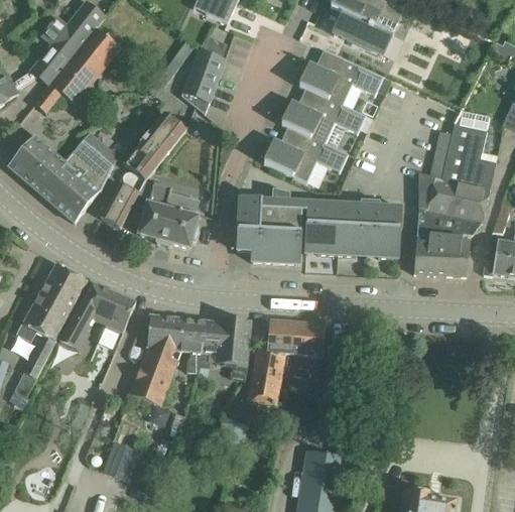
[(29,70),(30,71),(36,76),(48,86),(62,69),(72,56),(95,27),(105,15),(87,0),(68,24),(57,16),(41,35),(51,43),(29,70)]
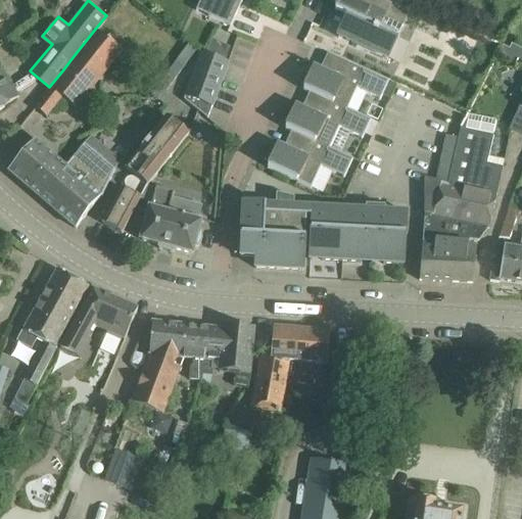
[(211,0),(206,12),(229,22),(239,0),(211,0)]
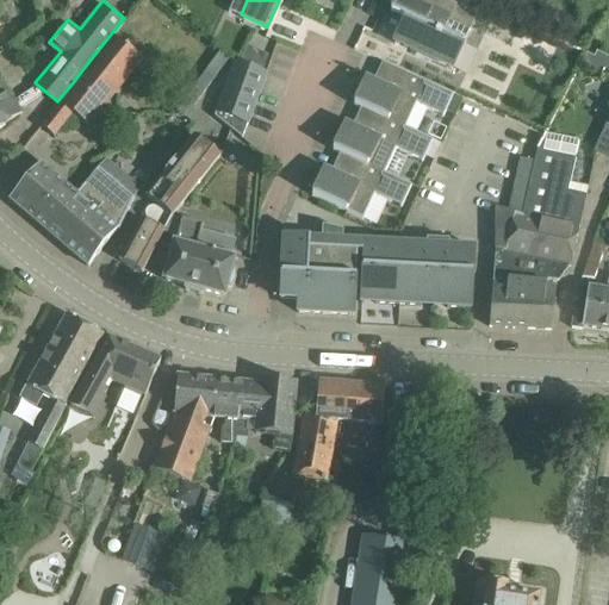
[(393,0),(390,8),(403,14),(392,38),(451,64),(463,39),(476,12),(476,11),(466,6),(453,0),(393,0)]
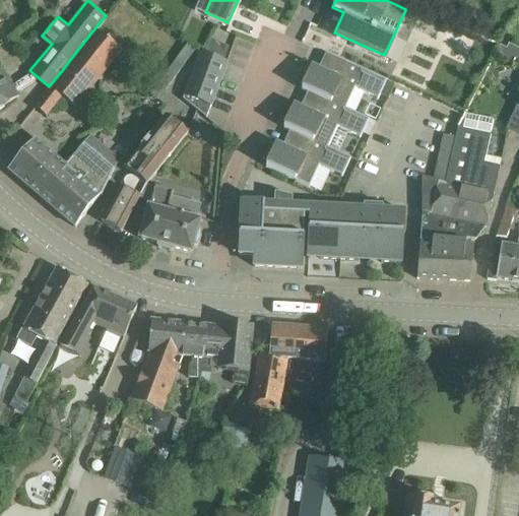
[(95,27),(72,57),(96,77),(121,47),(95,27)]
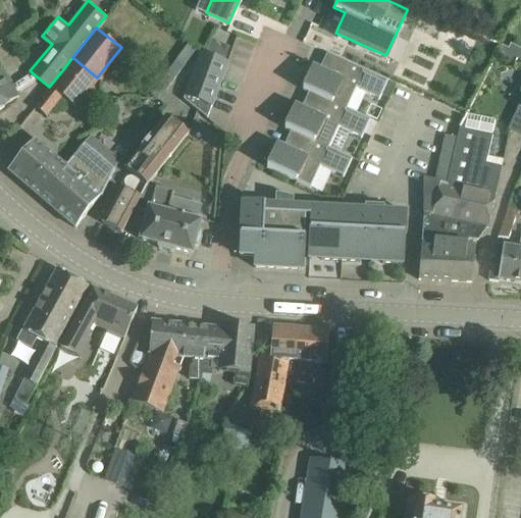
[(520,47),(509,41),(503,55),(520,63),(520,47)]
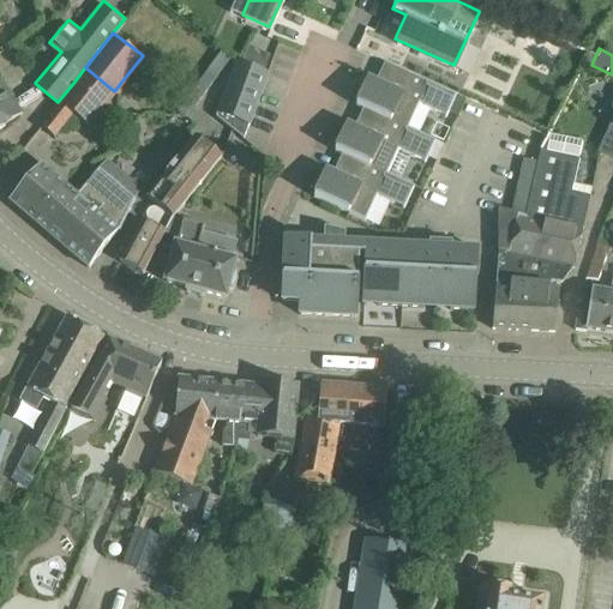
[(185,96),(194,103),(228,55),(220,49),(185,96)]
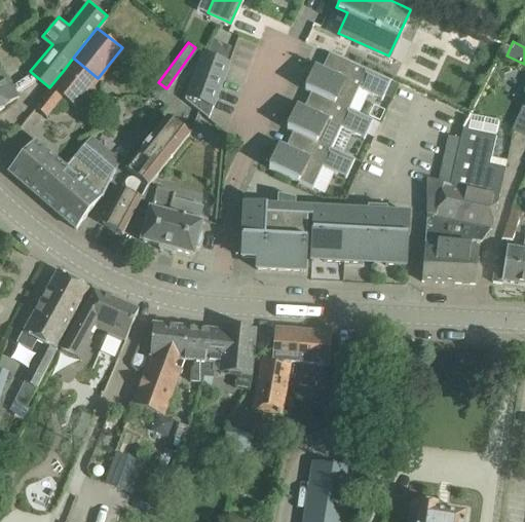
[(381,97),(389,78),(329,49),(328,50),(333,53),(326,70),(314,65),(304,87),(314,92),(371,118),(372,117),(348,106),(358,86),(381,97)]
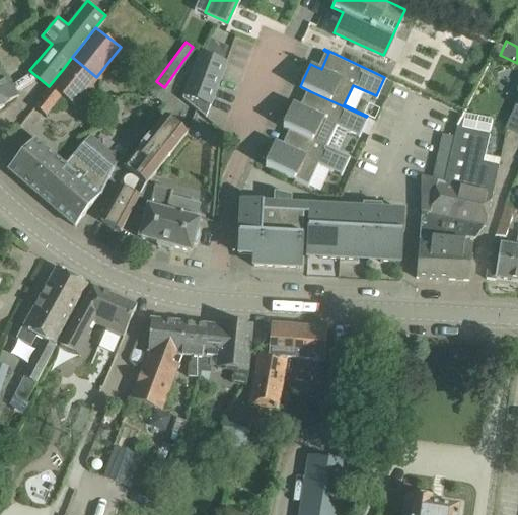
[(198,50),(180,95),(205,115),(225,60),(198,50)]
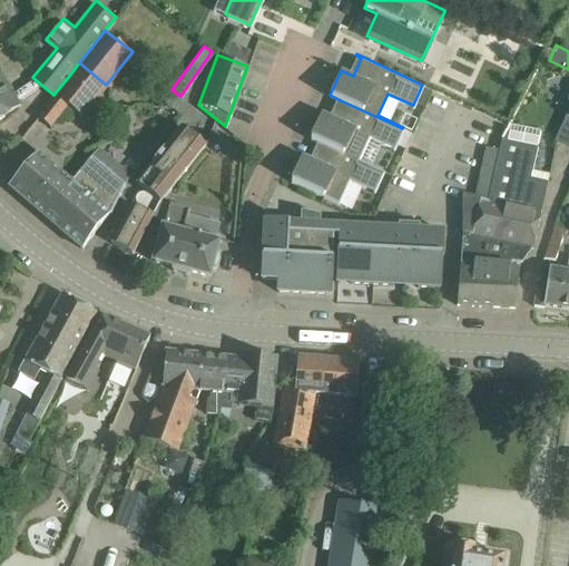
[(69,76),(54,95),(38,115),(49,124),(67,103),(82,115),(106,85),(79,62),(69,76)]
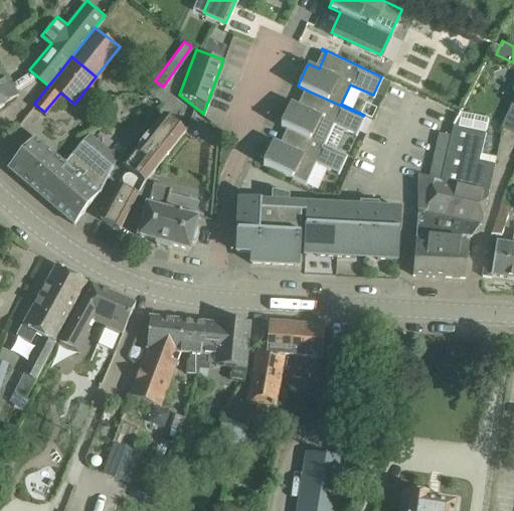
[(0,104),(17,93),(14,89),(36,75),(30,70),(10,82),(0,67),(0,104)]
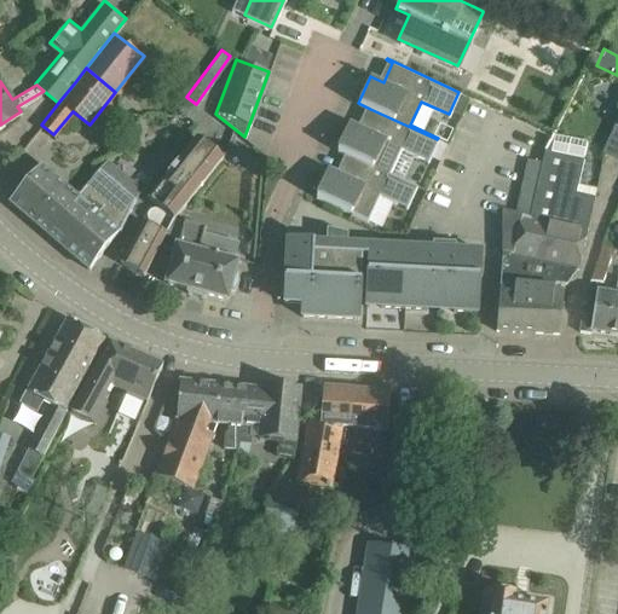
[(370,109),(362,128),(348,122),(336,149),(350,155),(416,185),(416,184),(388,172),(399,148),(427,161),(437,139),(370,109)]
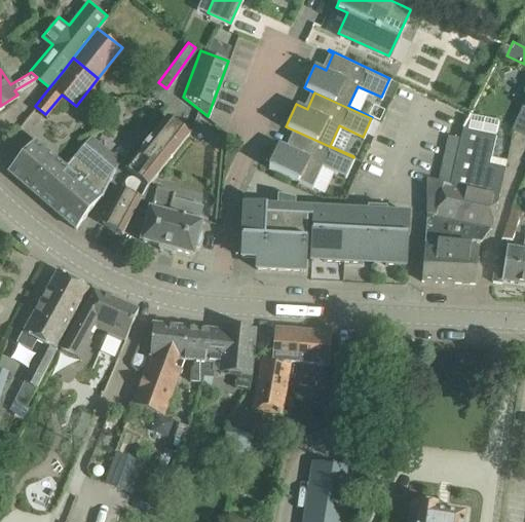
[(425,217),(420,278),(474,282),(475,276),(477,261),(478,244),(478,240),(480,240),(490,227),(503,165),(488,162),(490,154),(490,153),(494,135),(497,117),(471,112),(466,128),(461,126),(459,136),(449,183),(438,179),(425,176),(425,211),(426,212),(425,217)]
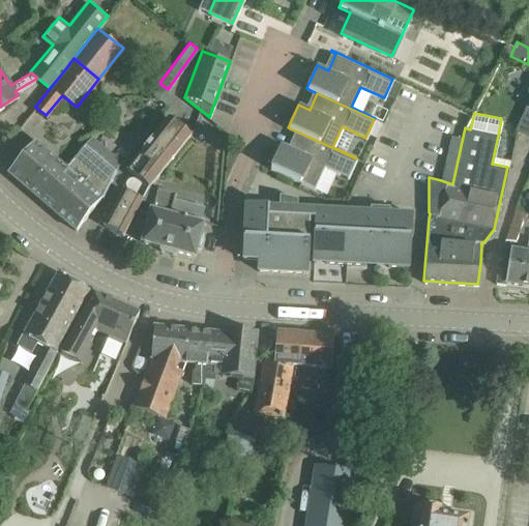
[(168,115),(125,167),(130,171),(140,178),(147,184),(148,185),(148,184),(190,133),(168,115)]
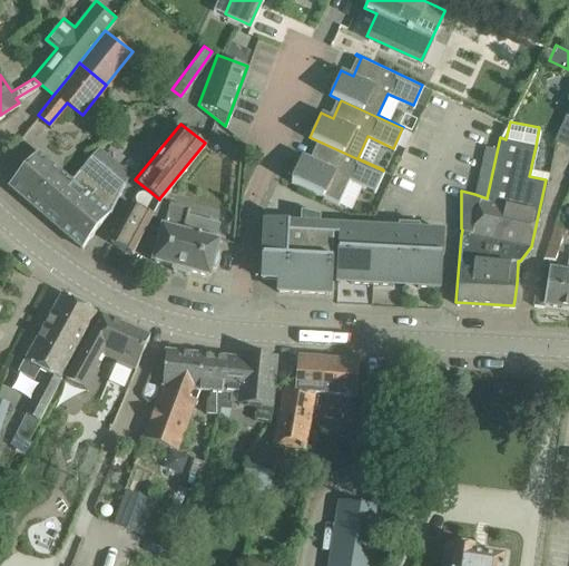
[(313,160),(302,155),(290,179),(337,202),(349,178),(374,191),(383,171),(322,143),(313,160)]
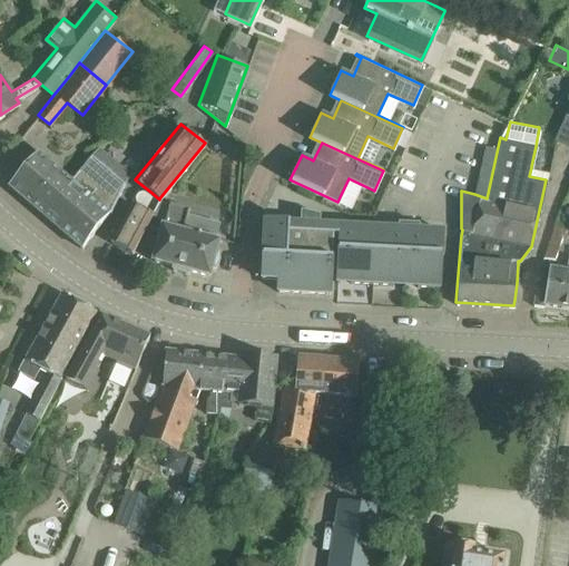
[(487,198),(498,147),(486,145),(474,194),(487,198)]
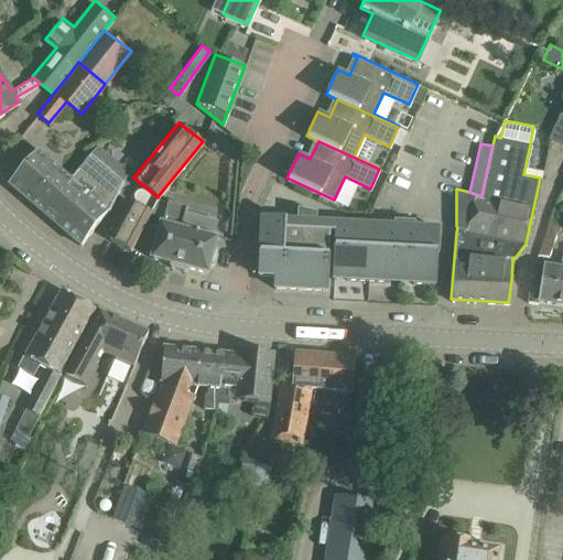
[(36,148),(8,181),(42,210),(69,178),(69,176),(36,148)]
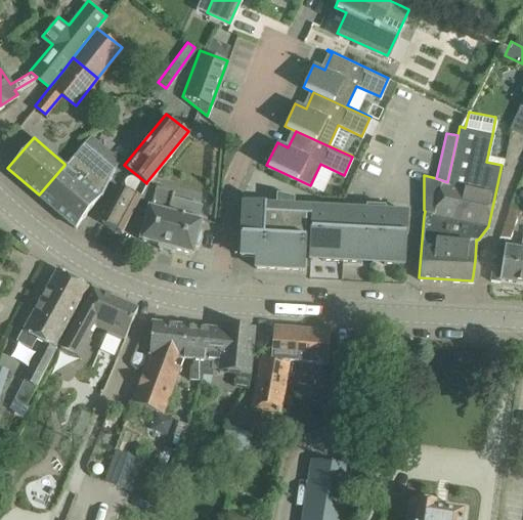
[(39,195),(75,225),(99,195),(100,195),(114,168),(83,142),(64,164),(64,165),(39,195)]
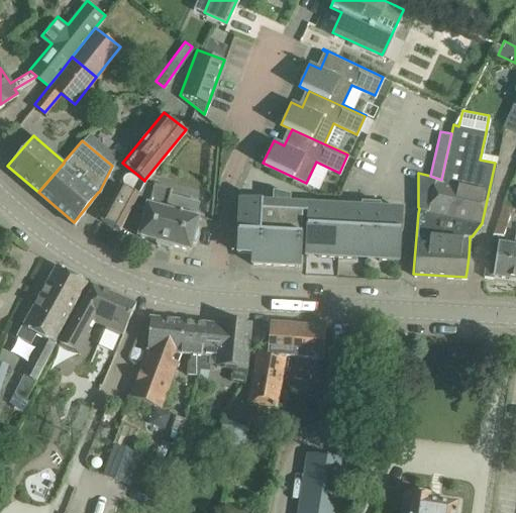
[(146,203),(138,234),(141,235),(157,239),(156,242),(169,246),(170,242),(189,247),(191,239),(194,240),(198,233),(198,225),(195,224),(197,216),(195,216),(194,215),(198,201),(169,193),(169,192),(171,187),(152,182),(148,197),(147,203),(146,203)]
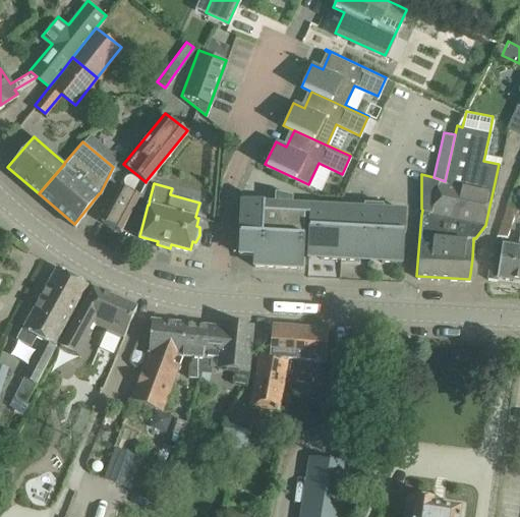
[(119,184),(101,220),(120,229),(138,195),(138,194),(137,194),(124,187),(119,184)]
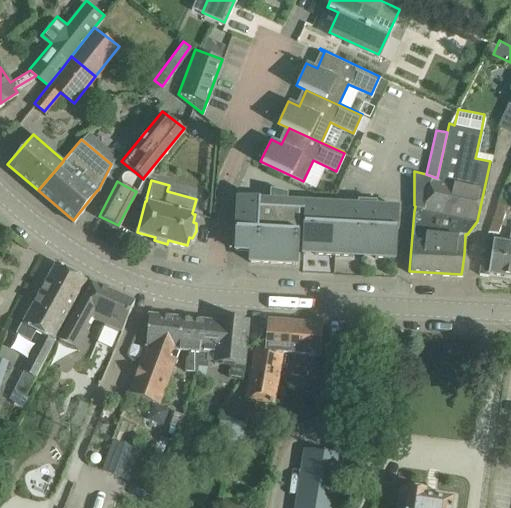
[(268,200),(286,200),(286,191),(269,187),(268,200)]
